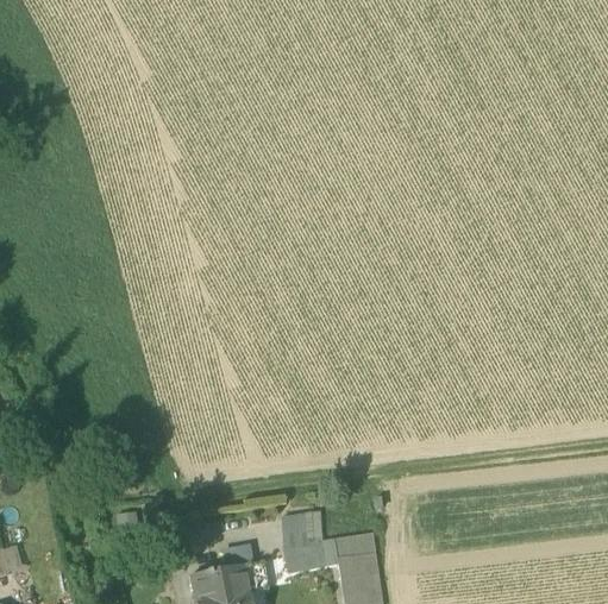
[(321,510),(311,511),(313,541),(323,540),(321,510)]
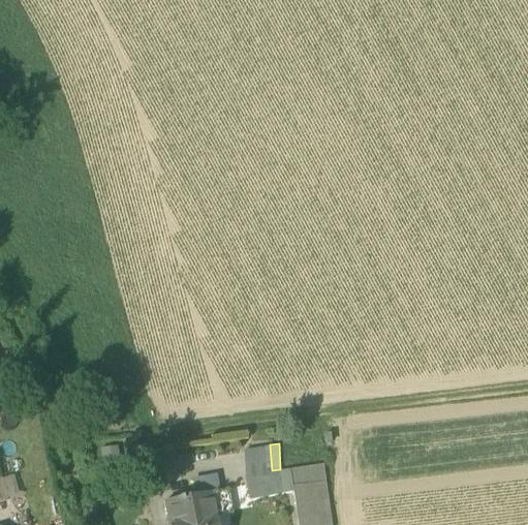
[(120,444),(101,445),(102,465),(122,463),(120,444)]
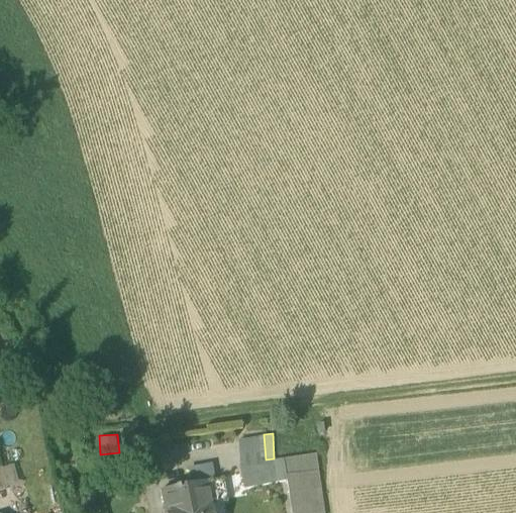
[(240,468),(243,483),(287,476),(284,456),(274,458),(266,459),(264,434),(239,438),(241,468),(240,468)]
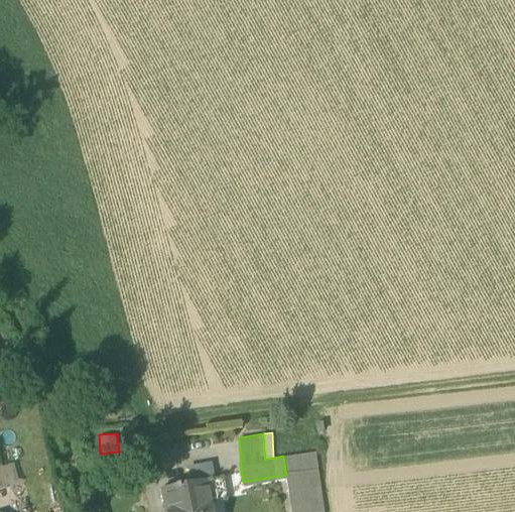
[(283,456),(286,475),(290,511),(324,511),(316,451),(283,456)]
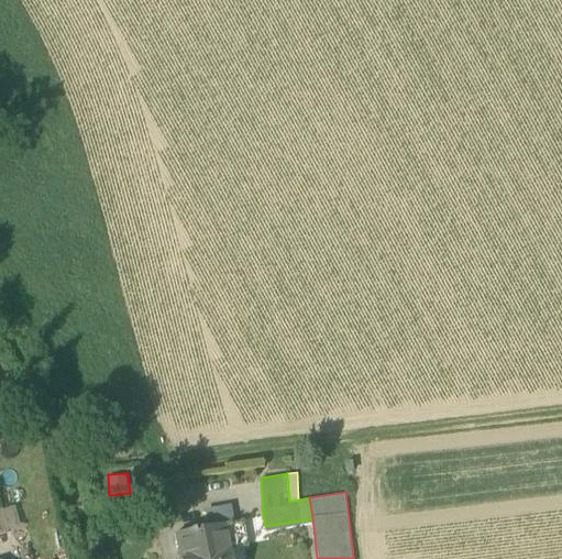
[(17,503),(1,507),(6,527),(21,524),(17,503)]
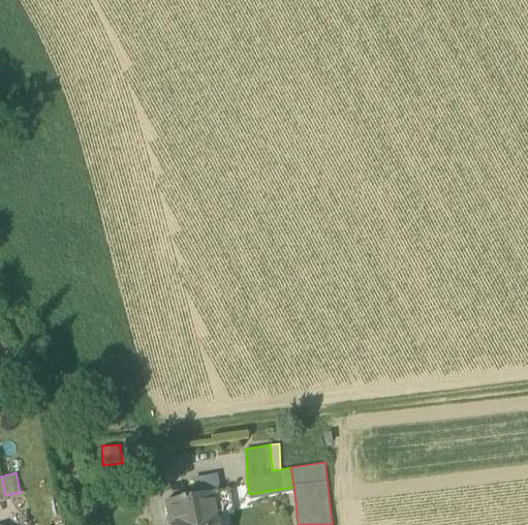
[(194,479),(196,493),(213,490),(216,490),(213,474),(194,479)]
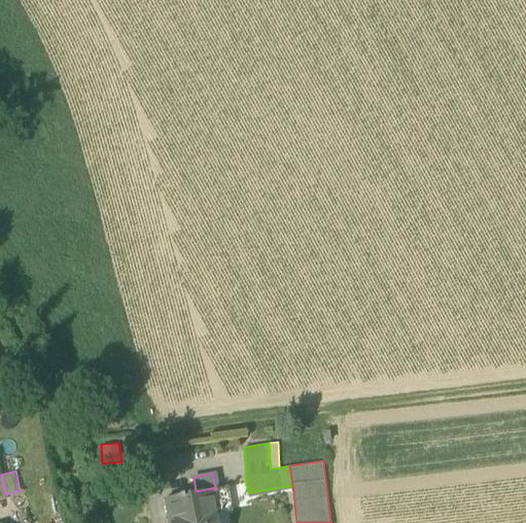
[(212,488),(217,513),(229,511),(233,510),(229,485),(215,488),(212,488)]
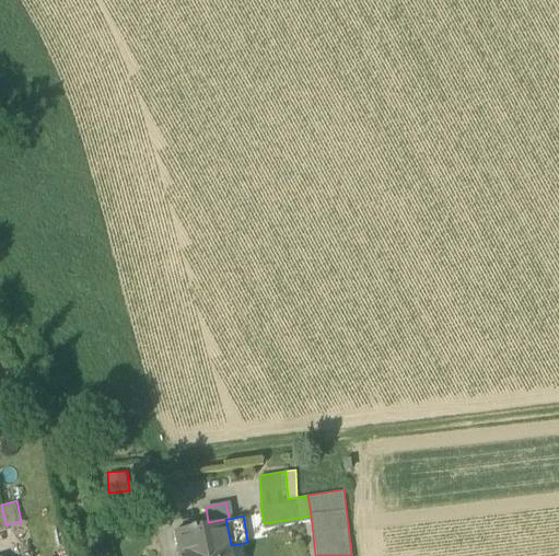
[(176,529),(181,555),(232,555),(231,545),(225,519),(208,522),(176,529)]
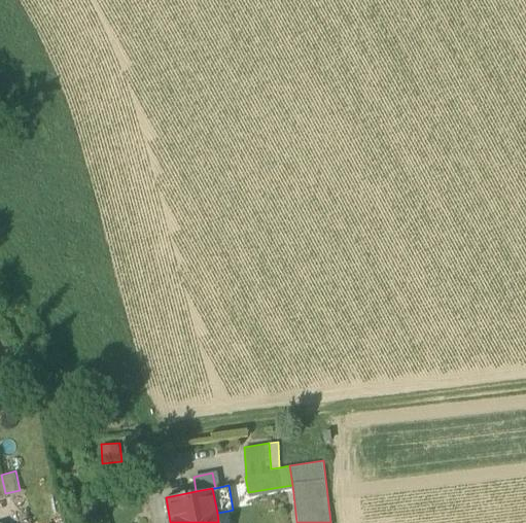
[(231,522),(229,511),(217,513),(218,522),(231,522)]
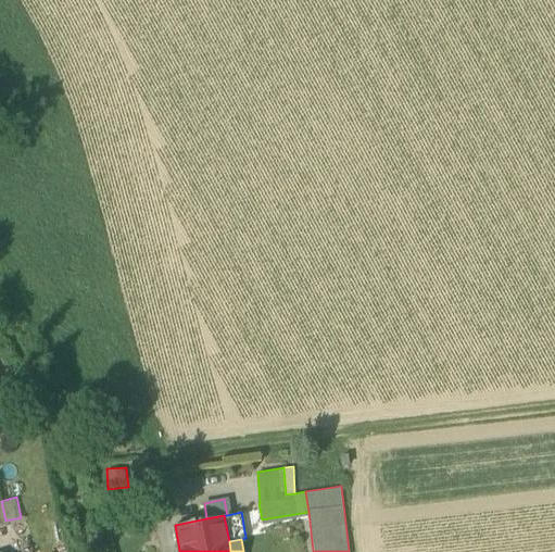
All buildings are outlined.
